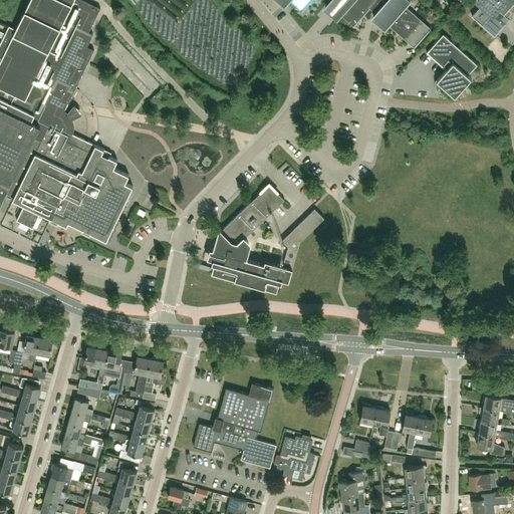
[(9,24),(8,26),(8,28),(0,43),(0,56),(2,58),(0,60),(0,208),(7,194),(10,196),(14,198),(12,200),(24,206),(16,221),(33,229),(40,214),(49,218),(50,219),(58,222),(63,224),(67,226),(68,223),(81,229),(90,233),(106,241),(133,187),(125,183),(129,175),(113,168),(117,160),(114,159),(102,153),(104,149),(71,133),(71,132),(72,132),(72,131),(72,130),(72,129),(72,127),(72,126),(72,125),(72,124),(72,123),(72,122),(72,121),(72,120),(71,119),(71,118),(79,114),(78,112),(76,110),(74,107),(73,106),(67,111),(65,112),(64,111),(71,96),(94,49),(87,46),(93,33),(89,31),(101,7),(85,0),(30,0),(16,28),(9,24)]
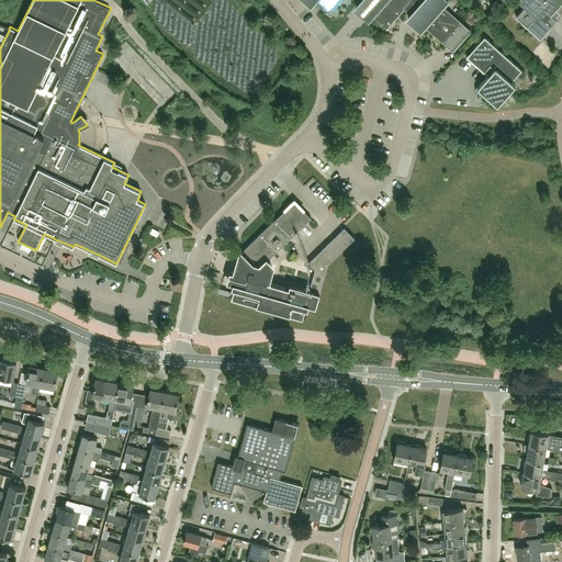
[(308,0),(310,0),(313,3),(315,0),(316,0),(328,11),(338,0),(308,0)]
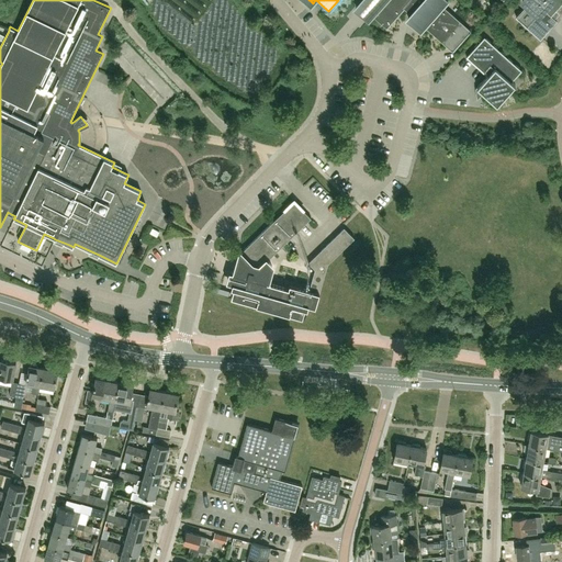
[(356,0),(359,3),(356,7),(358,8),(370,19),(373,15),(386,27),(403,8),(403,7),(408,0),(356,0)]
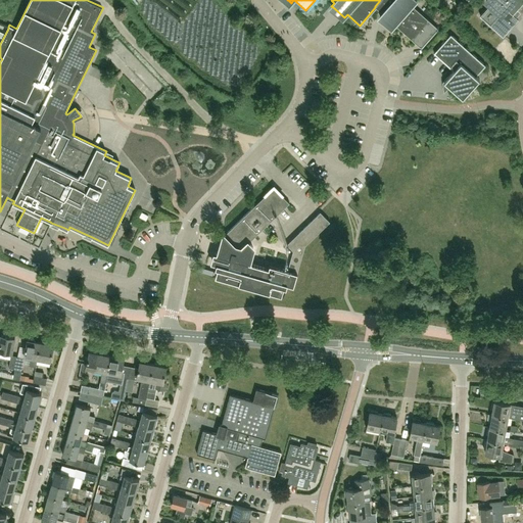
[(380,0),(375,6),(375,7),(376,7),(383,13),(380,16),(382,17),(393,28),(395,25),(421,47),(437,28),(413,5),(416,2),(413,0),(380,0)]
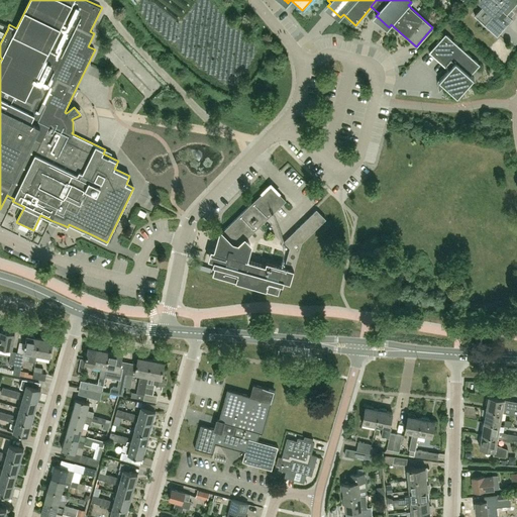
[(485,4),(475,15),(497,35),(512,18),(507,14),(516,3),(516,0),(481,0),(485,4)]
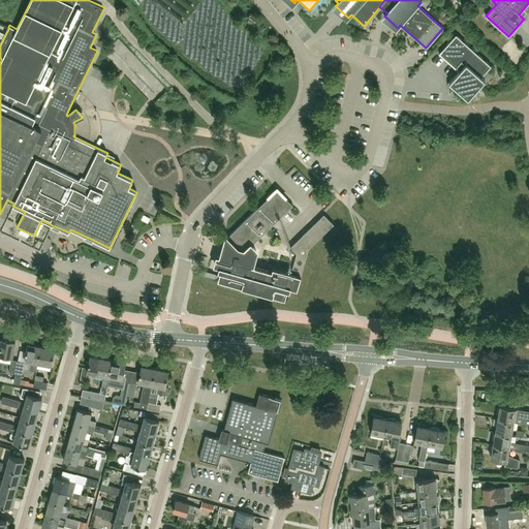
[(468,99),(485,81),(481,78),(492,66),(457,34),(439,54),(442,56),(445,59),(449,62),(454,66),(459,71),(450,81),(449,82),(468,99)]
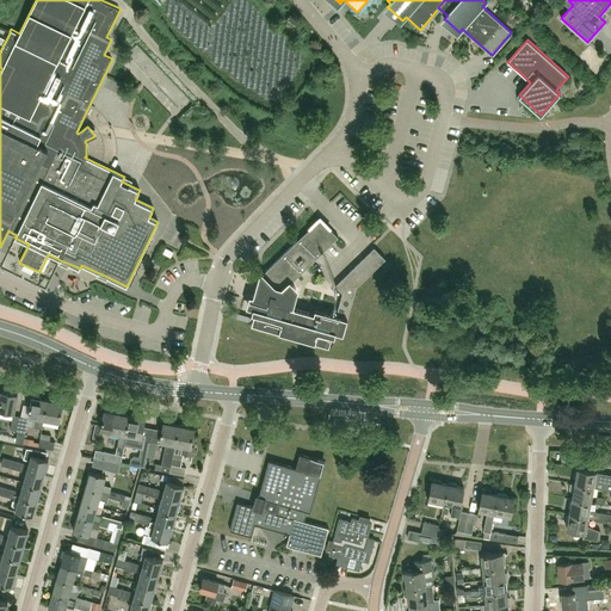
[(261,275),(255,297),(277,303),(291,307),(296,290),(290,284),(313,261),(338,236),(320,218),(261,275)]
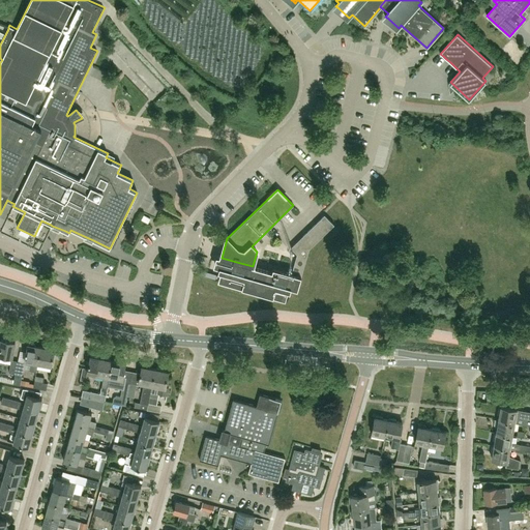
[(325,214),(291,247),(297,254),(297,255),(307,258),(310,248),(334,225),(325,214)]
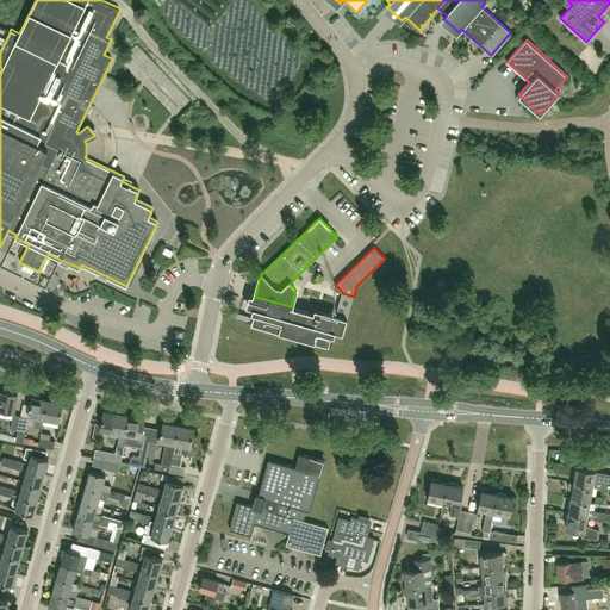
[(173,251),(166,248),(163,254),(170,257),(173,251)]
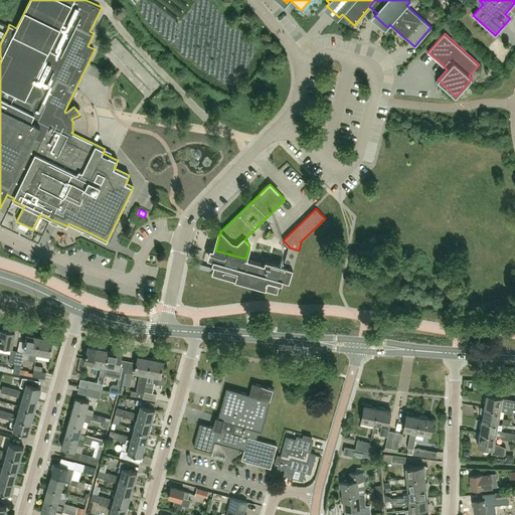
[(211,248),(208,259),(209,259),(213,260),(212,264),(214,264),(214,266),(212,273),(277,291),(280,283),(282,283),(283,279),(288,281),(290,282),(295,264),(299,250),(289,247),(287,251),(283,266),(266,261),(265,265),(245,259),(233,255),(215,250),(211,248)]
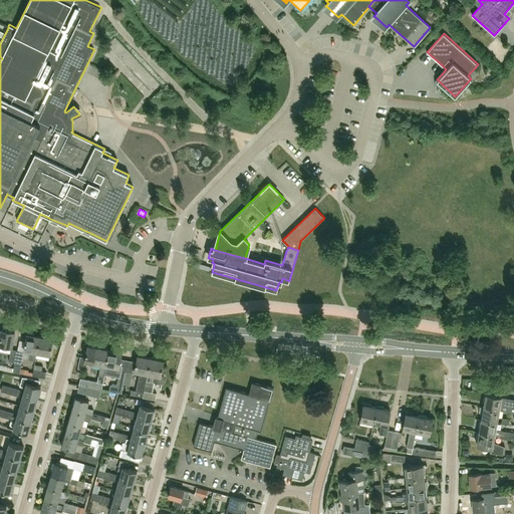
[(14,331),(7,330),(7,329),(3,328),(2,329),(1,329),(0,332),(0,344),(11,347),(14,331)]
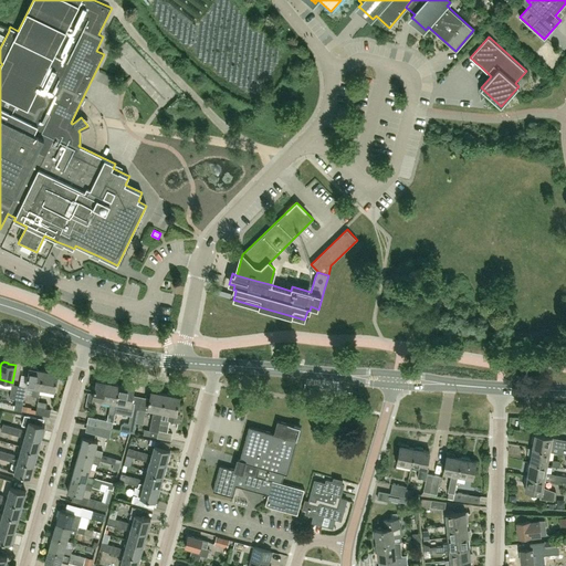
[(43,370),(37,369),(37,368),(32,367),(31,368),(30,368),(27,385),(33,386),(32,395),(39,397),(41,388),(40,387),(43,370)]
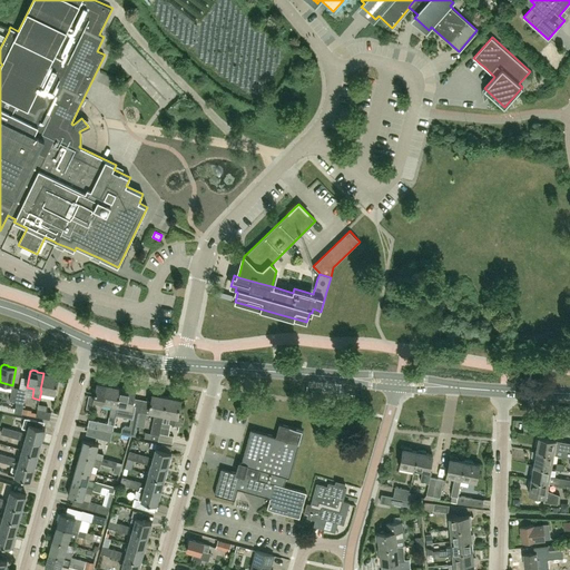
[(58,376),(50,374),(51,373),(46,372),(46,373),(43,373),(40,390),(41,391),(55,393),(58,376)]
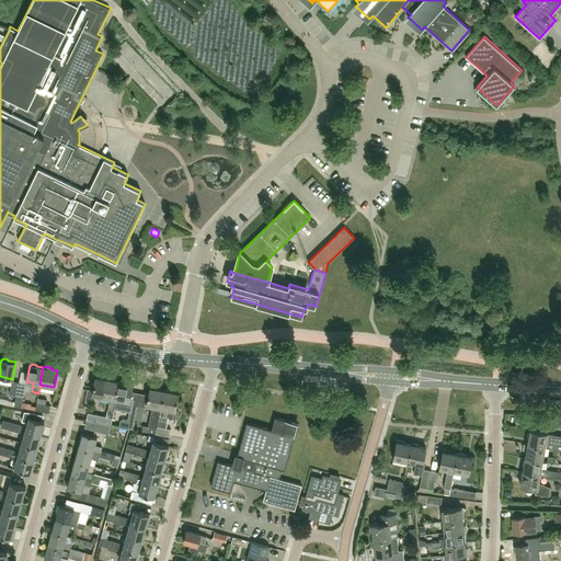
[(113,414),(114,409),(118,381),(112,380),(112,379),(106,378),(106,379),(95,377),(92,393),(110,398),(106,416),(88,412),(87,420),(111,424),(113,414)]
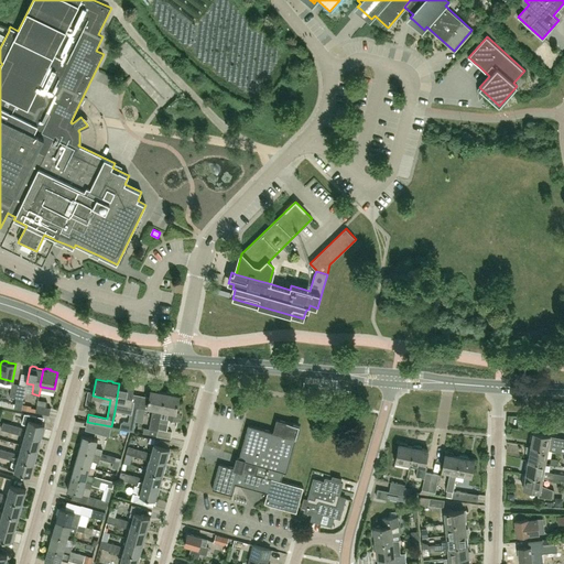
[(133,387),(127,384),(127,383),(121,382),(121,384),(119,383),(115,411),(130,414),(131,414),(131,413),(132,407),(133,404),(133,403),(133,401),(131,401),(133,387)]
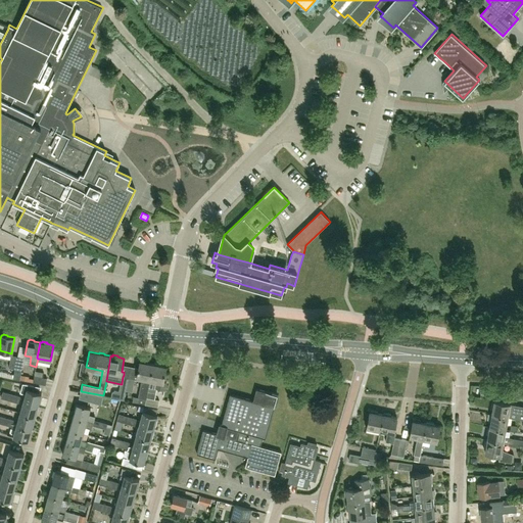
[(15,369),(17,357),(11,355),(8,368),(15,369)]
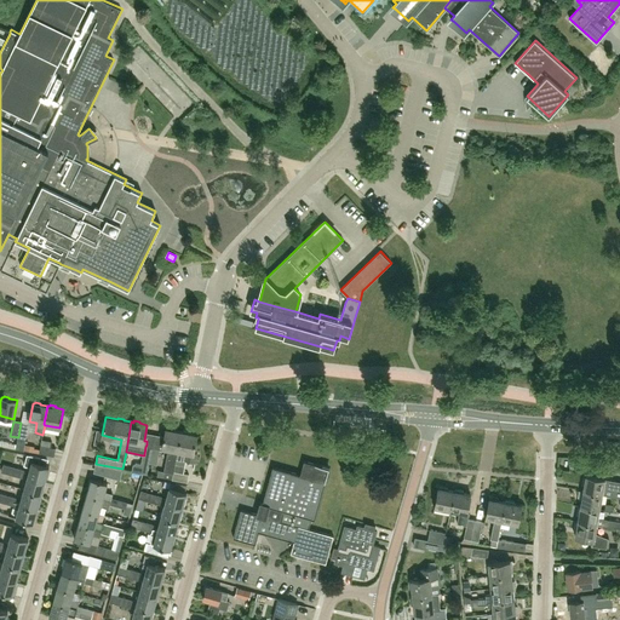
[(26,438),(28,424),(21,423),(18,437),(16,448),(24,451),(26,438)]
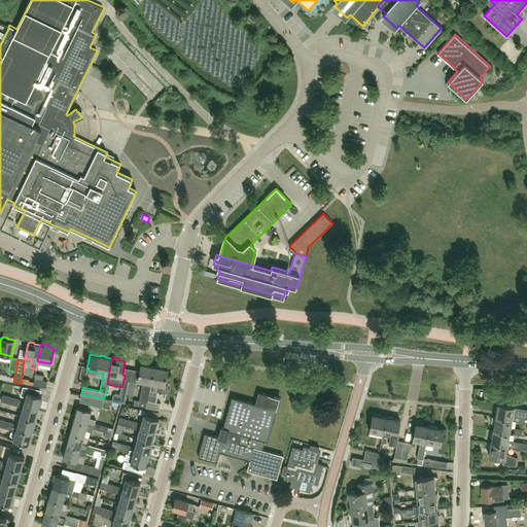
[(154,366),(147,365),(148,364),(143,363),(143,364),(141,364),(138,380),(145,381),(144,385),(142,385),(139,400),(147,402),(154,366)]
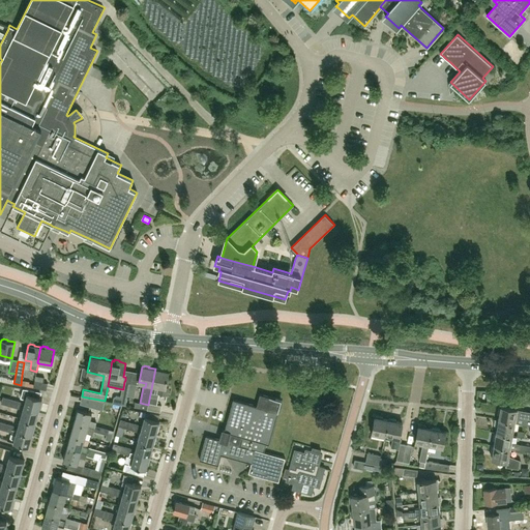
[(169,372),(162,371),(162,369),(157,369),(157,370),(155,369),(148,405),(147,409),(160,412),(162,405),(157,404),(159,393),(168,395),(170,387),(166,386),(169,372)]
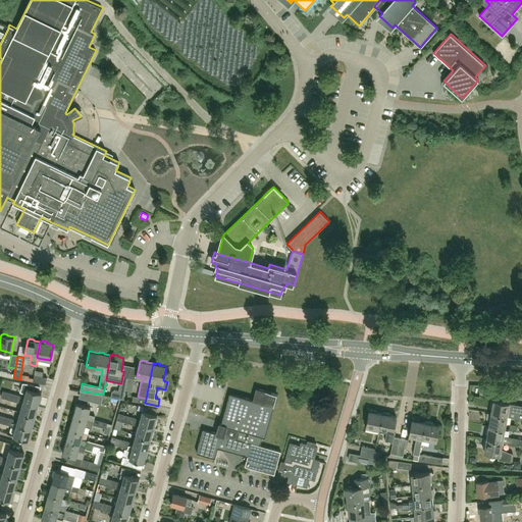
[(47,377),(43,376),(44,371),(35,369),(35,374),(33,381),(46,384),(47,377)]
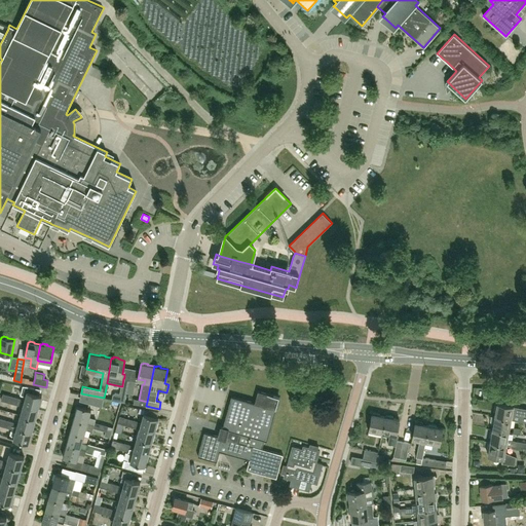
[(83,377),(86,382),(91,379),(88,374),(83,377)]
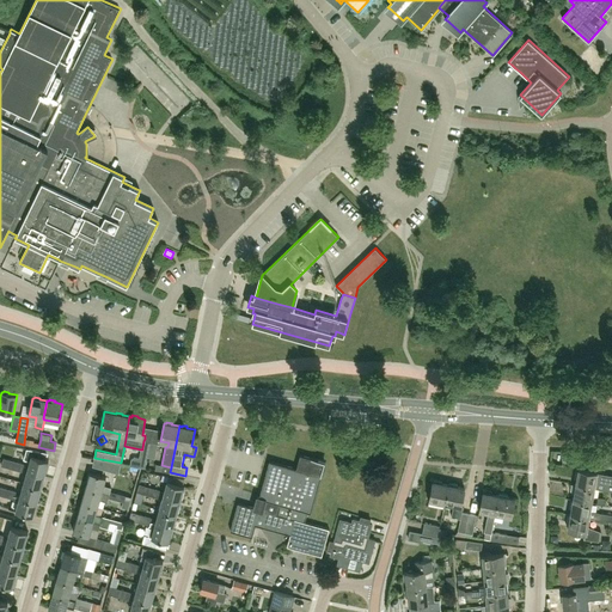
[(138,466),(146,469),(148,457),(147,457),(151,442),(144,441),(142,448),(142,450),(141,450),(140,456),(138,466)]
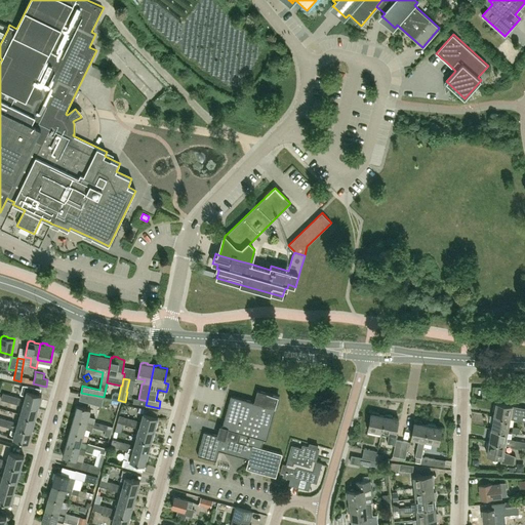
[(126,392),(127,392),(132,393),(135,380),(129,379),(126,392)]
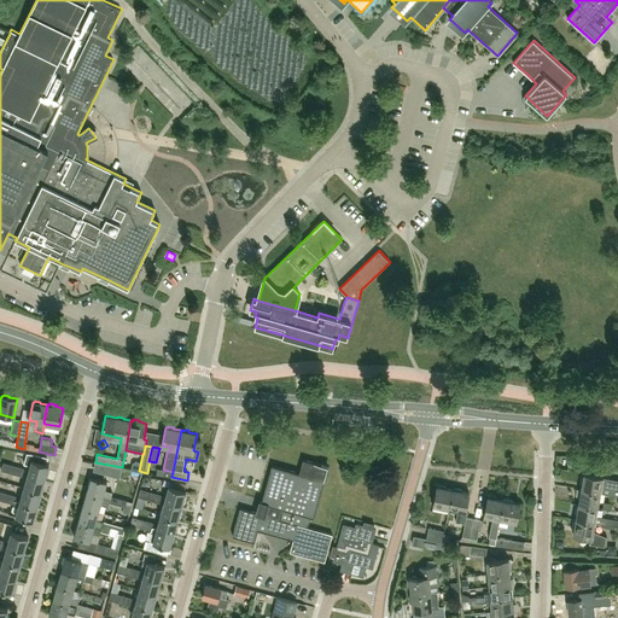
[(48,465),(31,459),(25,458),(24,464),(30,465),(28,473),(45,478),(48,465)]
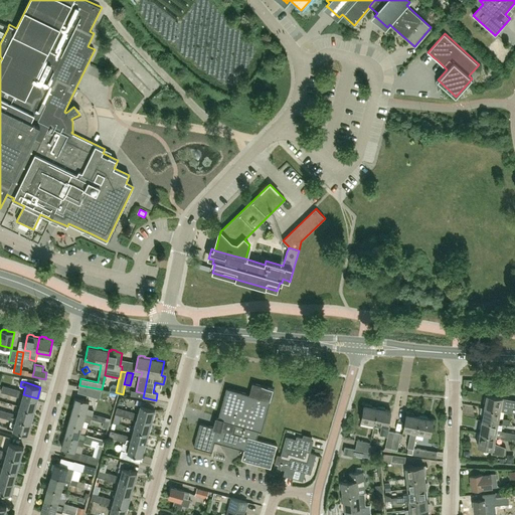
[(247,437),(256,439),(259,431),(262,431),(273,388),(252,382),(249,394),(226,387),(218,416),(217,419),(218,419),(216,423),(215,427),(200,423),(193,447),(212,452),(214,442),(244,450),(247,437)]
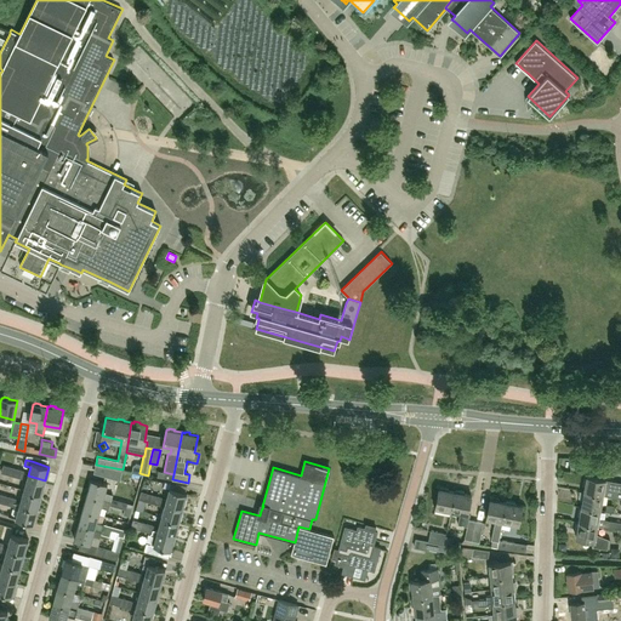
[(11,476),(13,467),(4,465),(1,473),(11,476)]
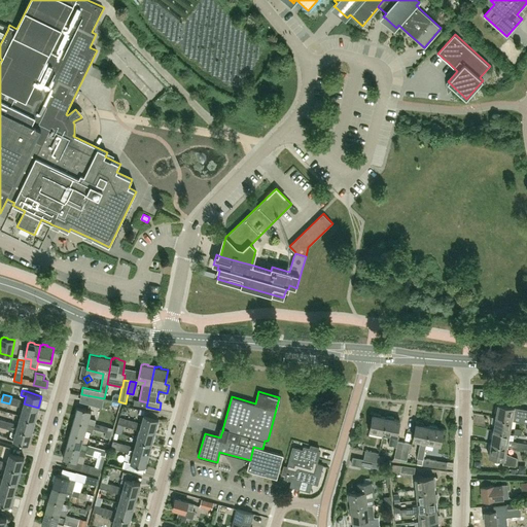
[(11,396),(9,403),(19,407),(21,399),(11,396)]
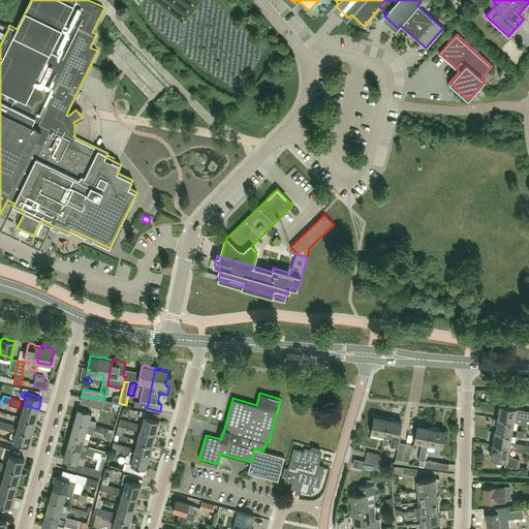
[(20,417),(35,422),(38,409),(24,405),(20,417)]
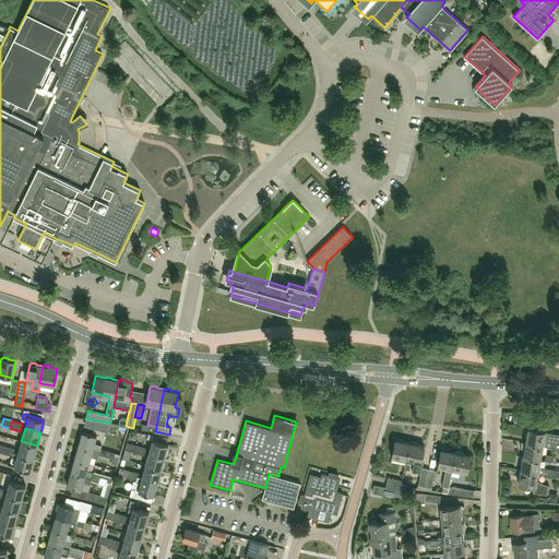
[(526,442),(543,445),(544,445),(558,448),(558,433),(546,431),(526,428),(525,435),(527,436),(526,442)]
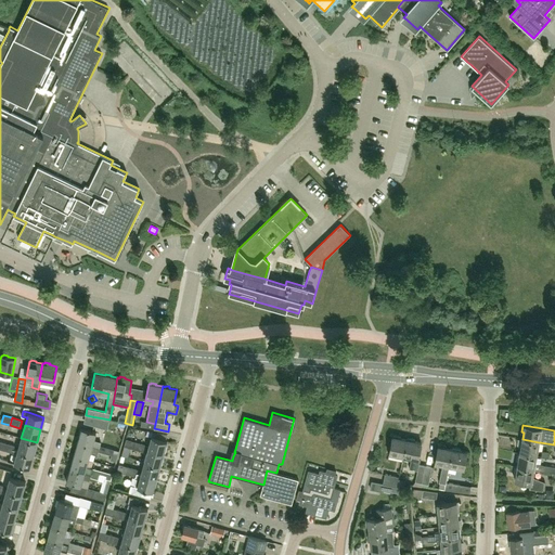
[(106,448),(100,446),(101,442),(94,440),(97,433),(81,429),(77,442),(99,449),(98,451),(105,453),(106,451),(105,450),(106,448)]
